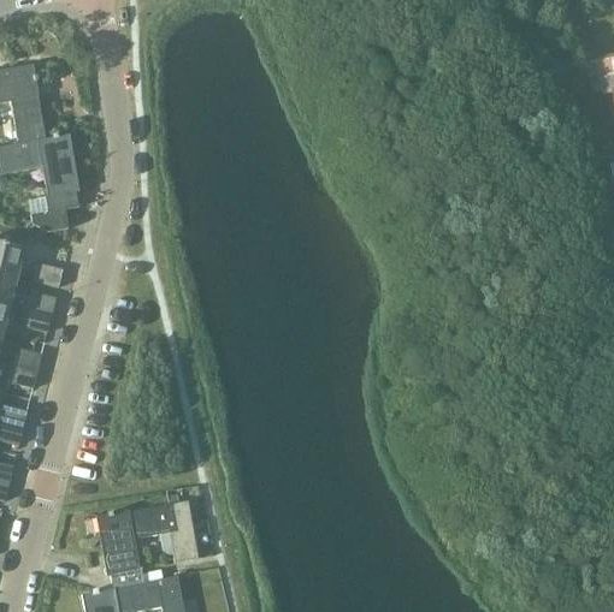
[(0,101),(12,100),(18,141),(46,137),(34,63),(0,67),(0,101)]
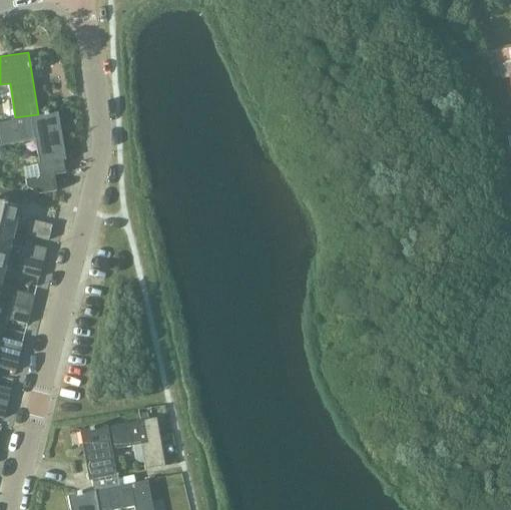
[(510,61),(501,63),(504,78),(510,76),(510,61)]
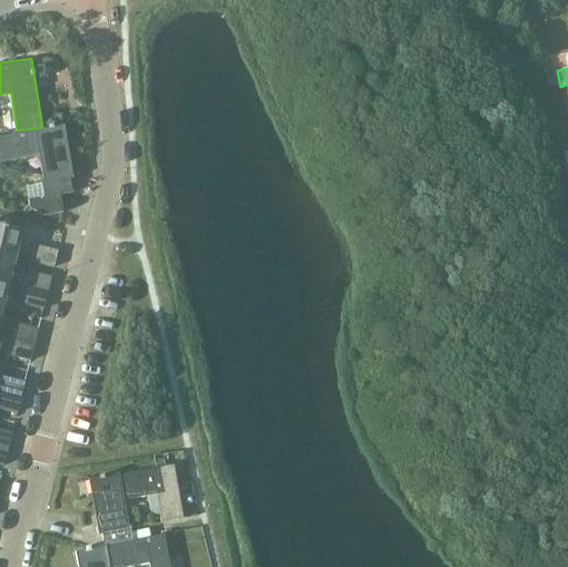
[(0,160),(40,154),(43,181),(41,181),(43,196),(28,198),(30,206),(43,213),(64,211),(61,193),(74,191),(71,177),(75,176),(66,123),(55,125),(55,123),(50,124),(50,126),(42,127),(17,130),(0,134),(0,160)]
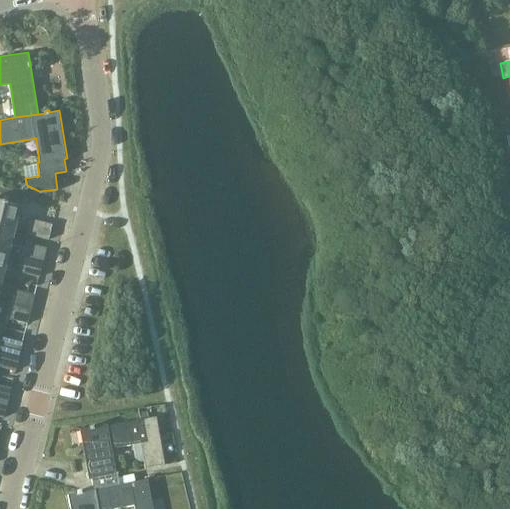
[(0,199),(0,225),(15,229),(21,205),(0,199)]
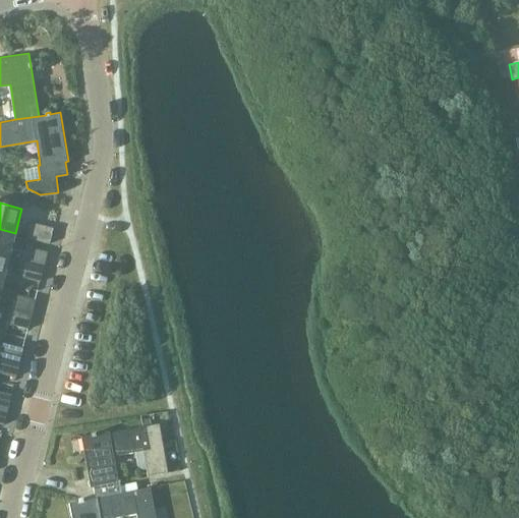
[(33,222),(29,236),(50,242),(54,227),(33,222)]
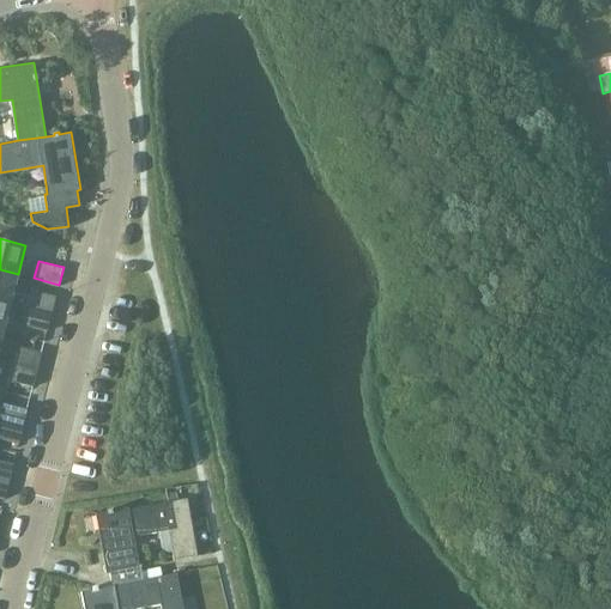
[(29,294),(13,291),(18,274),(0,269),(0,298),(11,302),(53,312),(56,296),(31,288),(29,294)]
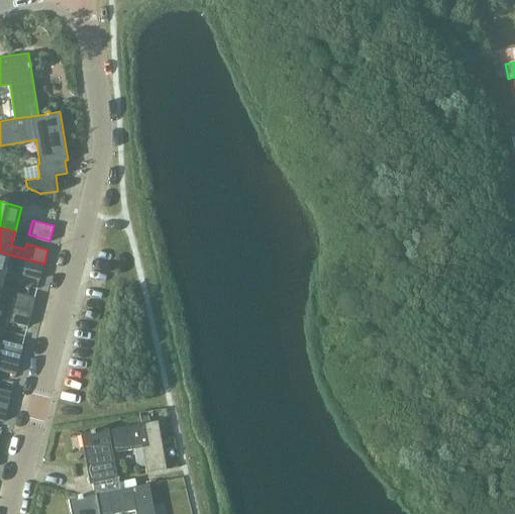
[(0,251),(0,277),(3,279),(5,270),(9,254),(0,251)]
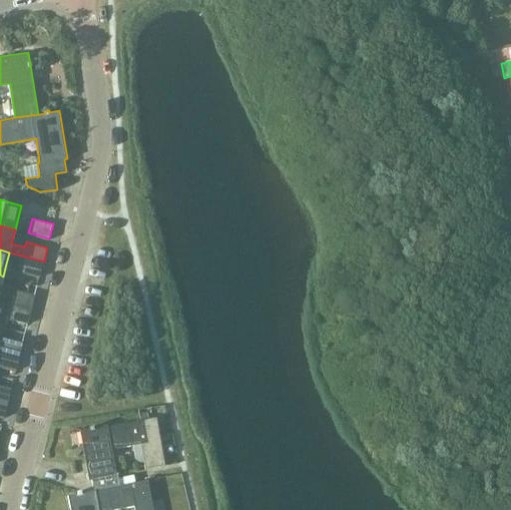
[(44,262),(9,252),(5,268),(18,271),(40,277),(44,262)]
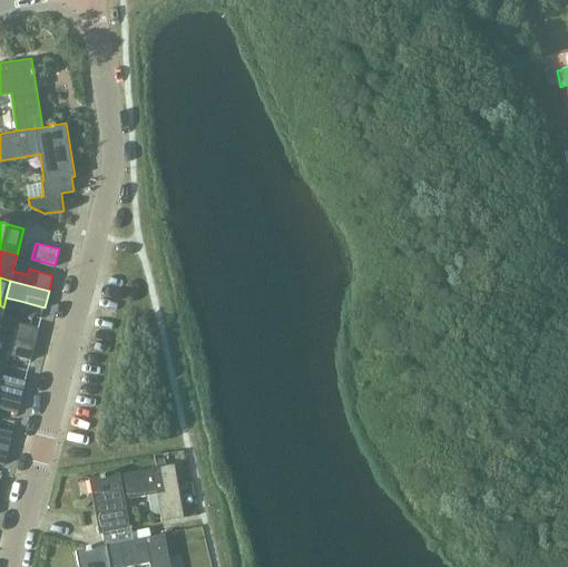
[(0,322),(0,320),(3,308),(0,305),(0,333),(11,336),(36,343),(39,326),(16,321),(15,326),(0,322)]
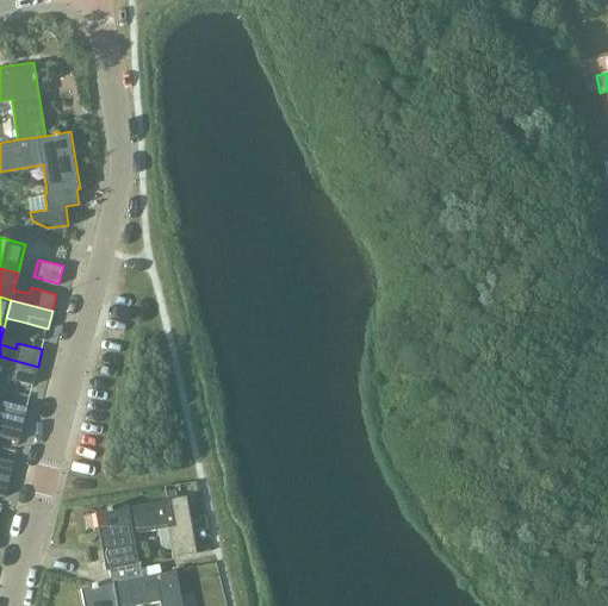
[(0,366),(10,368),(8,378),(33,383),(38,367),(12,360),(0,356),(0,366)]
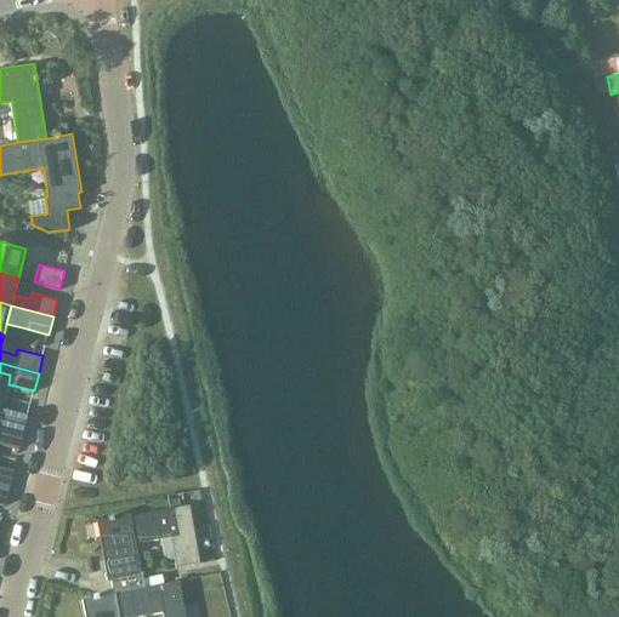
[(3,405),(0,415),(0,423),(24,429),(29,412),(3,405)]
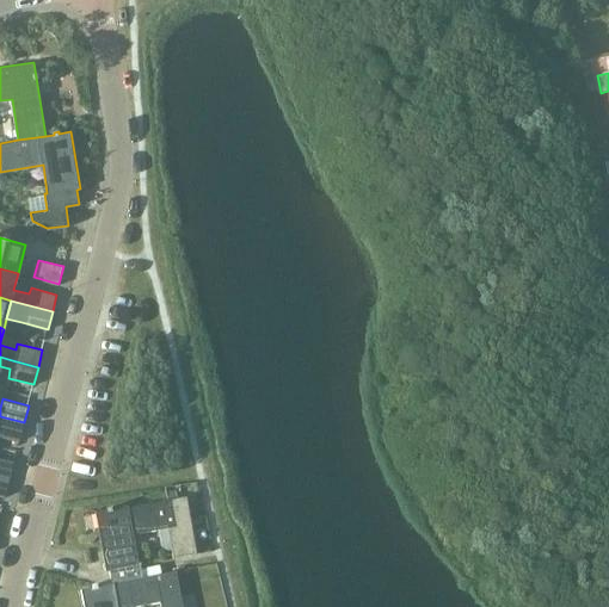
[(0,416),(0,434),(19,440),(24,422),(0,416)]
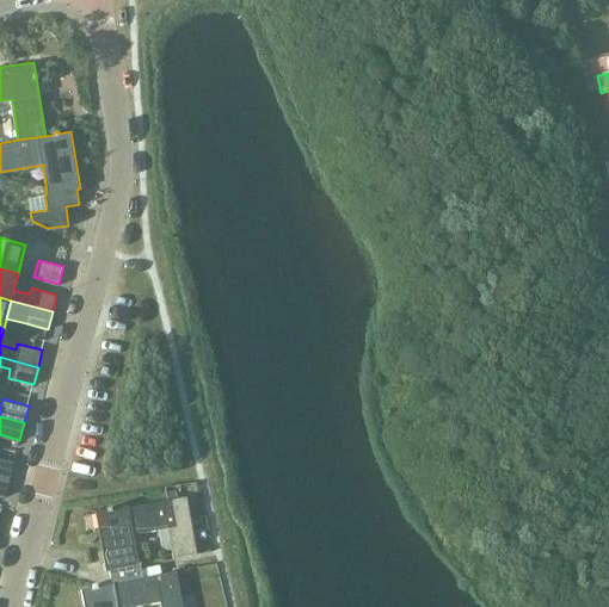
[(0,476),(10,478),(14,462),(0,457),(0,476)]
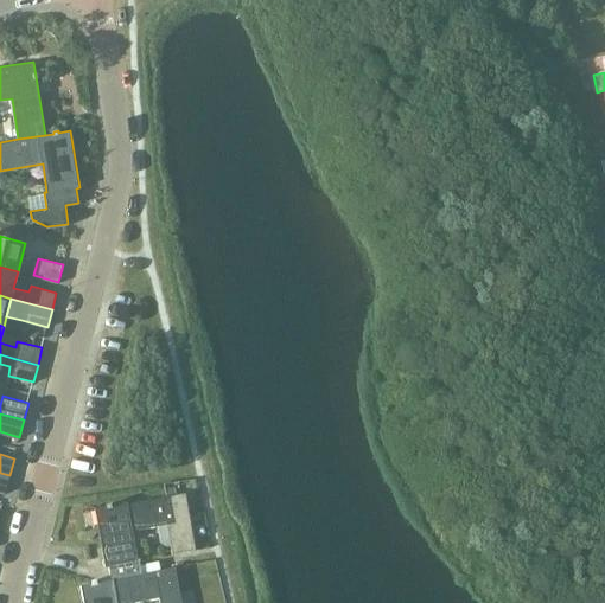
[(0,491),(5,493),(10,475),(0,473),(0,491)]
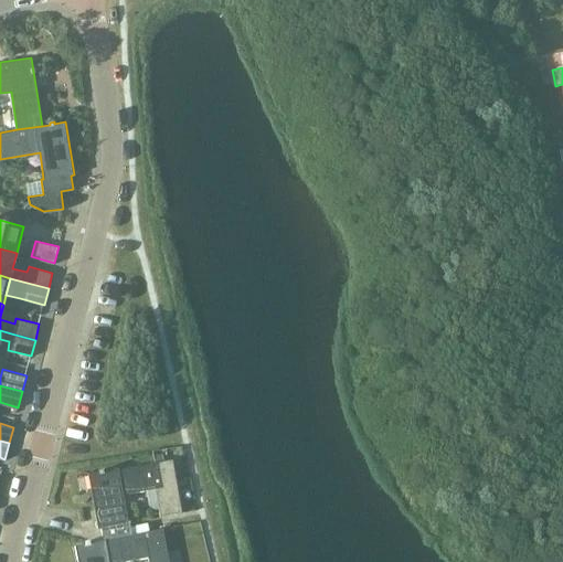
[(125,495),(156,488),(161,517),(182,512),(173,458),(158,462),(89,475),(99,527),(102,526),(104,540),(133,534),(125,495)]
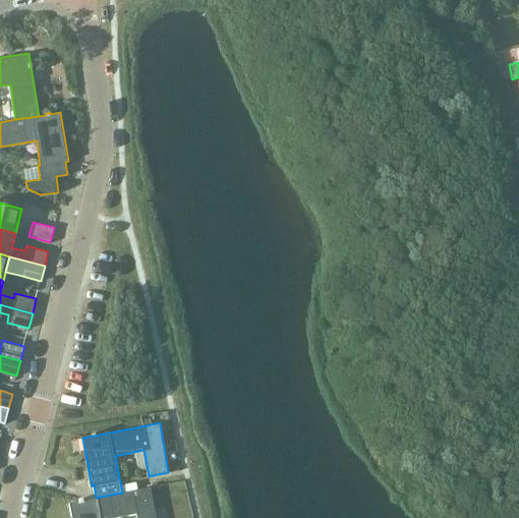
[(122,493),(96,498),(70,503),(73,517),(113,517),(137,513),(138,517),(156,517),(150,487),(122,493)]
